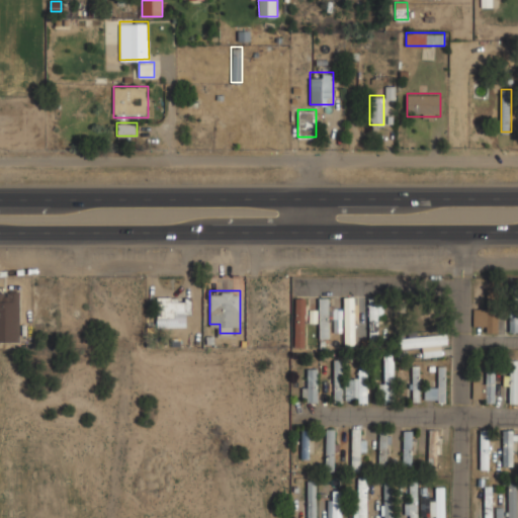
[(191,318),(191,295),(157,295),(157,318),(191,318)]
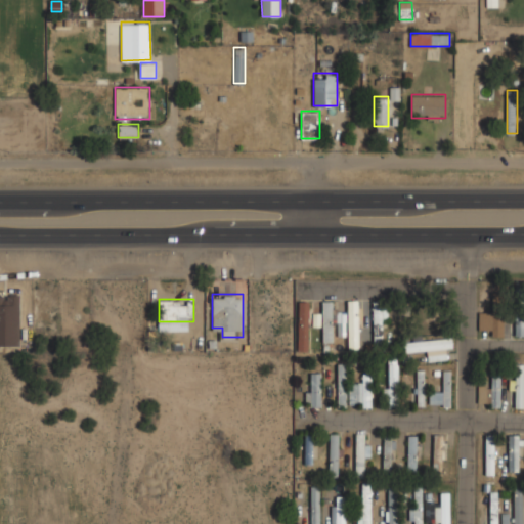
[(308,350),(308,300),(297,300),(297,350),(308,350)]
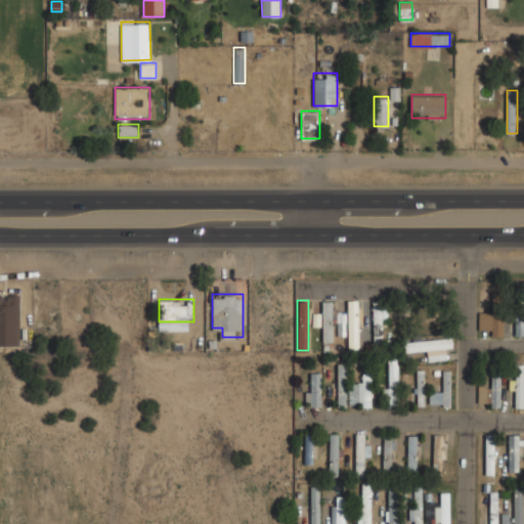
[(346,301),(347,350),(357,350),(357,300),(346,301)]
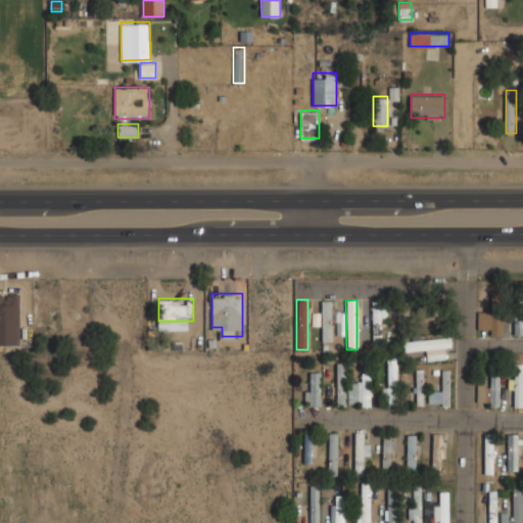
[(321,341),(332,341),(332,300),(321,300),(321,341)]
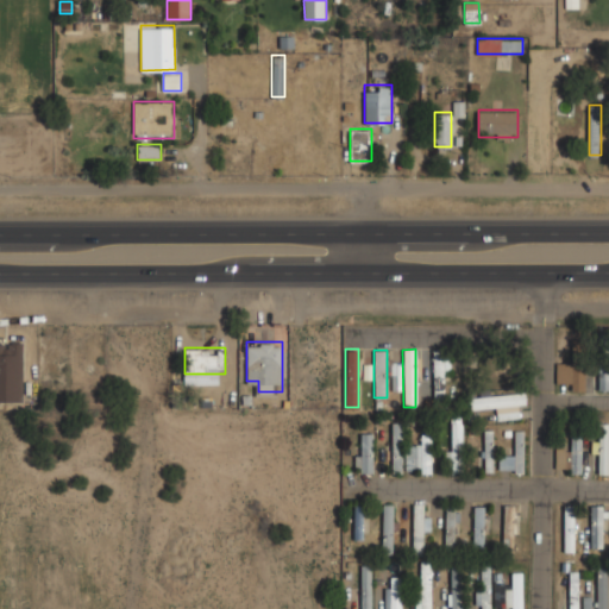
[(432,350),(433,400),(444,400),(444,350),(432,350)]
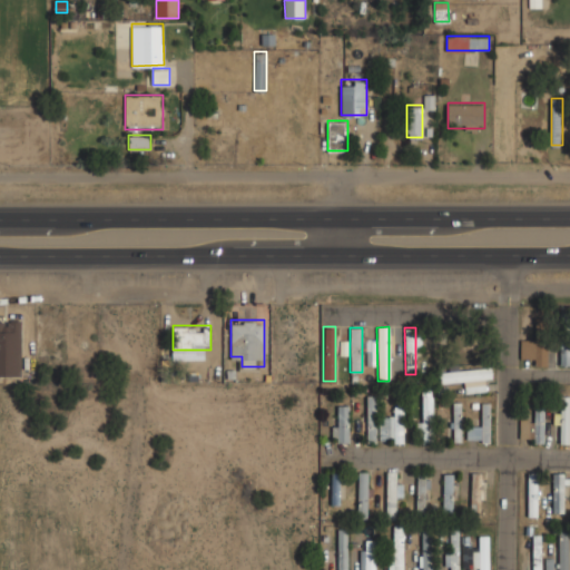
[(521,360),(533,360),(533,365),(547,365),(547,338),(521,338),(521,360)]
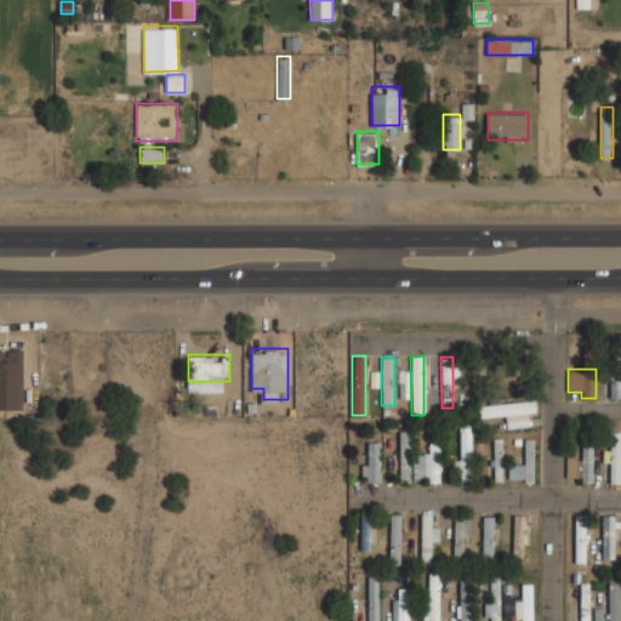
[(409,399),(409,370),(393,371),(394,383),(399,383),(399,399),(409,399)]
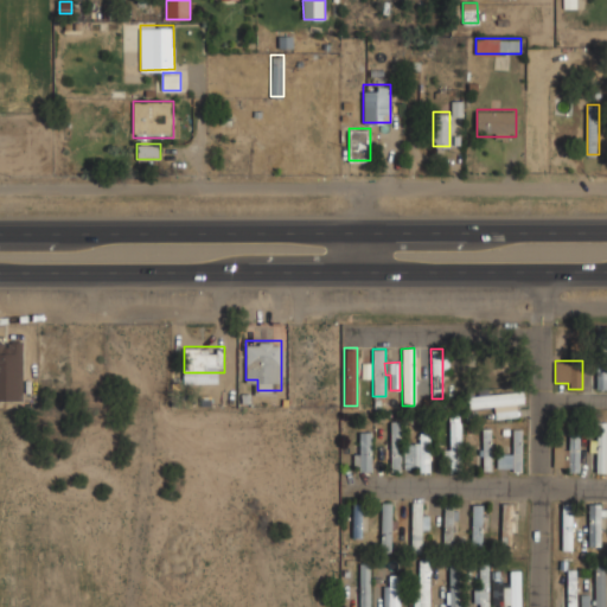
[(606,364),(596,364),(596,389),(606,389),(606,364)]
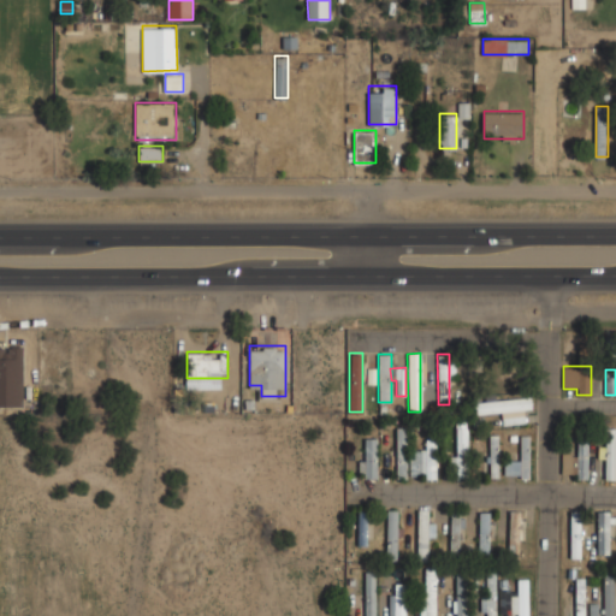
[(532,409),(529,396),(472,403),(474,415),(532,409)]
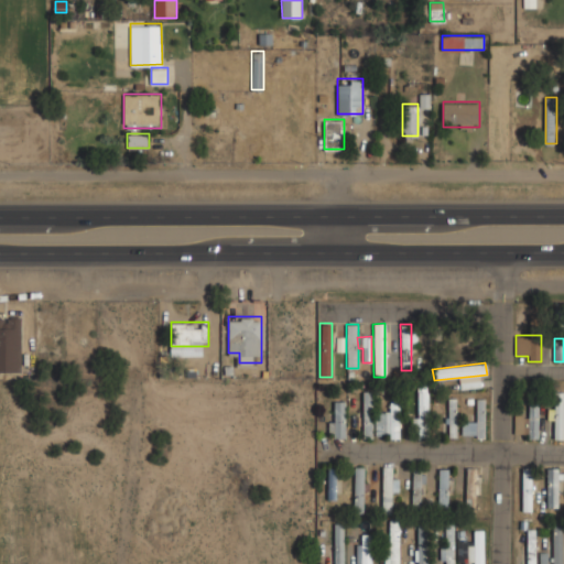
[(427,436),(426,384),(416,386),(418,436),(427,436)]
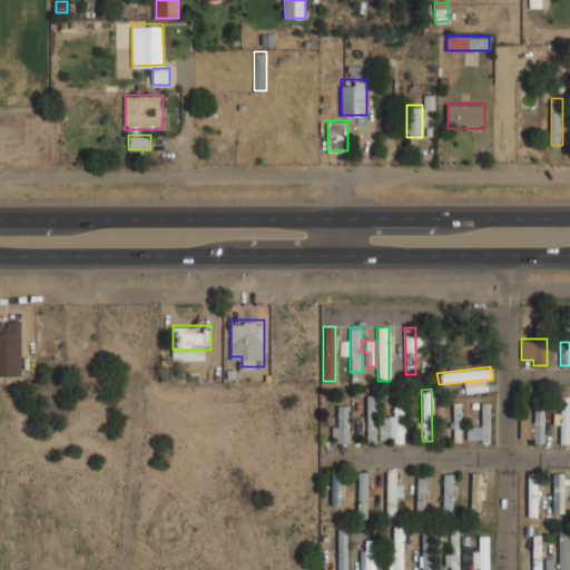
[(376,442),(375,395),(365,395),(366,443),(376,442)]
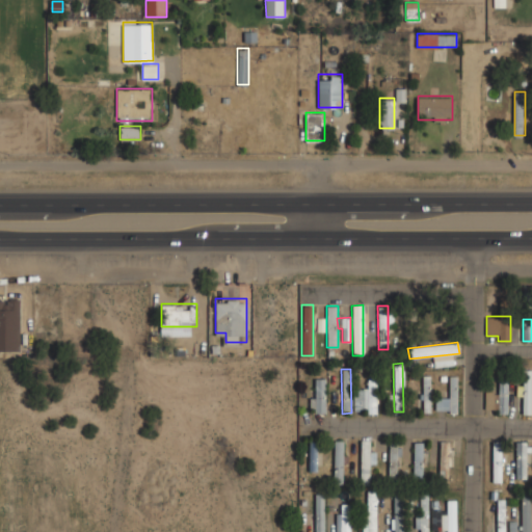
[(485,390),(485,411),(509,411),(509,370),(499,369),(498,391),(485,390)]
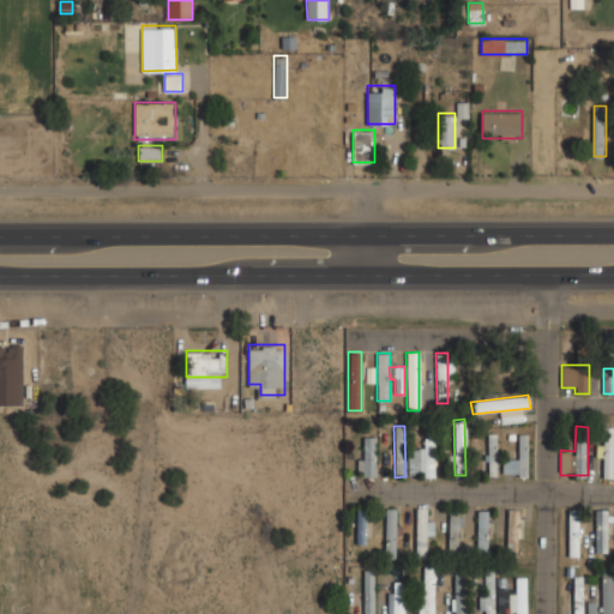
[(613,477),(613,427),(607,427),(607,441),(596,441),(596,477),(613,477)]
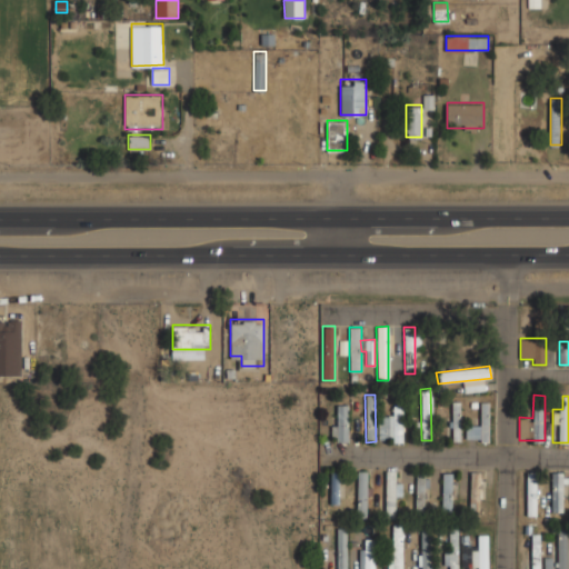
[(451,401),(451,441),(460,441),(460,401),(451,401)]
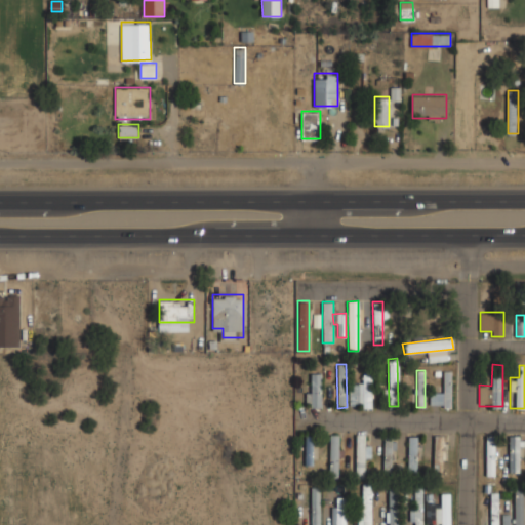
[(451,371),(443,371),(443,408),(450,408),(451,371)]
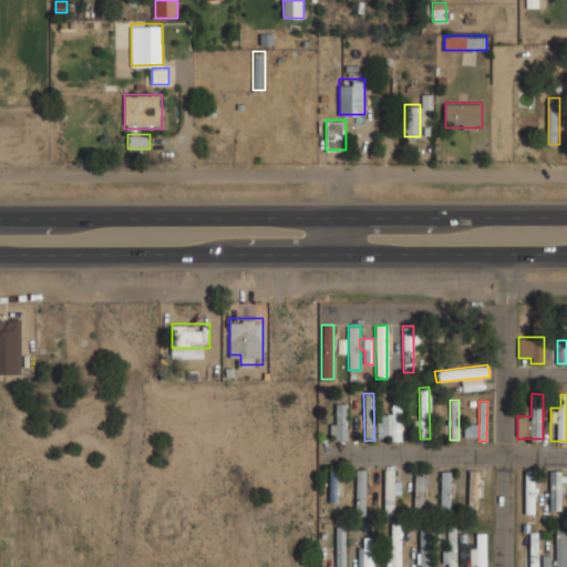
[(347,403),(336,403),(336,441),(347,441),(347,403)]
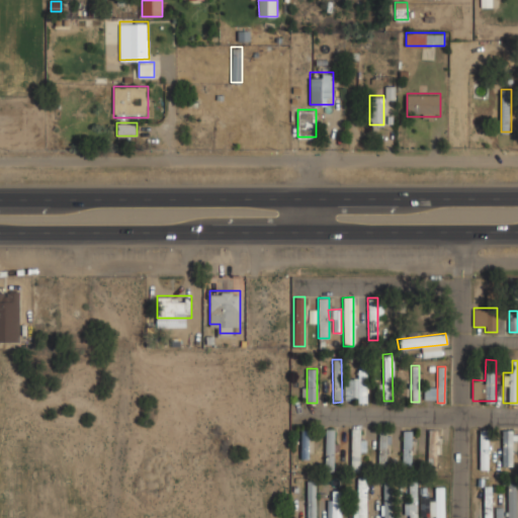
[(367,404),(367,368),(357,368),(357,404),(367,404)]
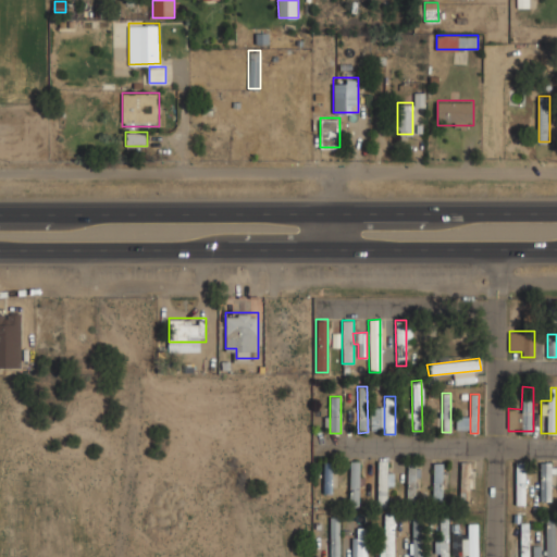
[(323,494),(331,494),(332,461),(323,461),(323,494)]
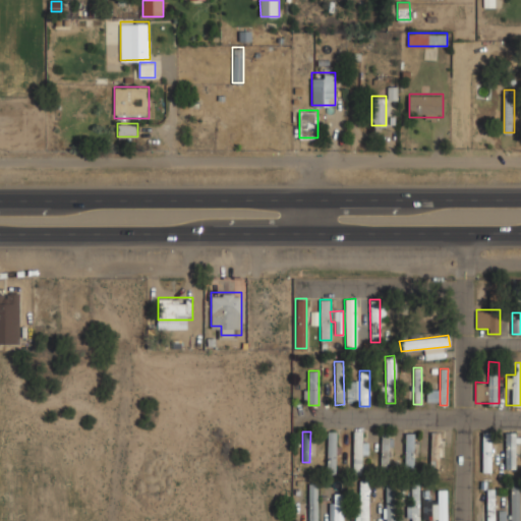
[(327,473),(335,473),(336,431),(327,431),(327,473)]
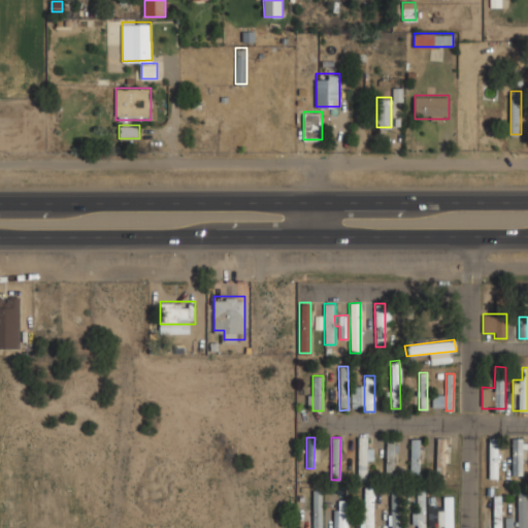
[(358,437),(358,481),(366,481),(366,437),(358,437)]
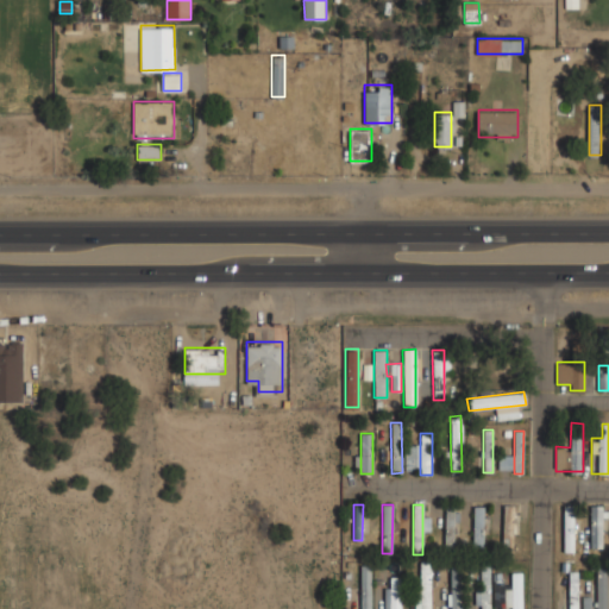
[(454,504),(445,504),(443,552),(453,552),(454,504)]
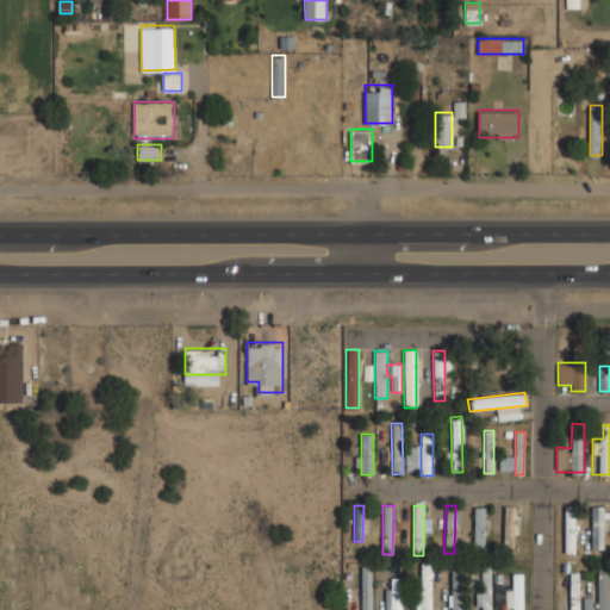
[(503,505),(502,556),(512,556),(514,505),(503,505)]
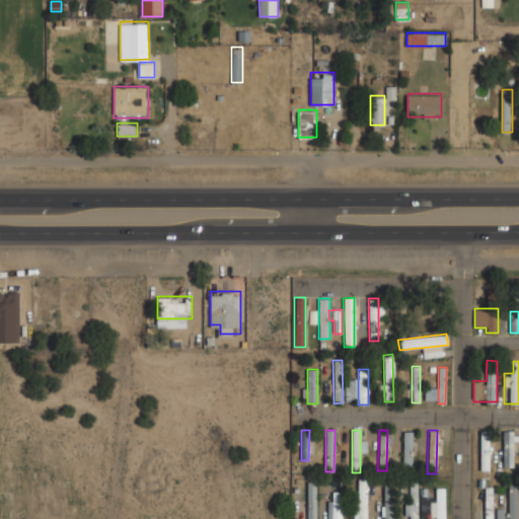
[(490,430),(482,430),(482,469),(490,469),(490,430)]
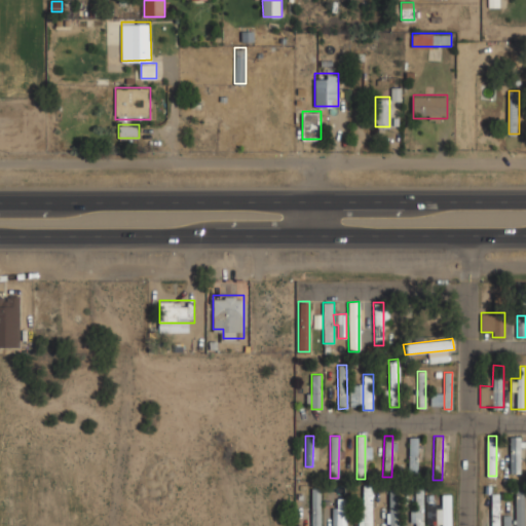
[(511,473),(521,473),(521,436),(511,436),(511,473)]
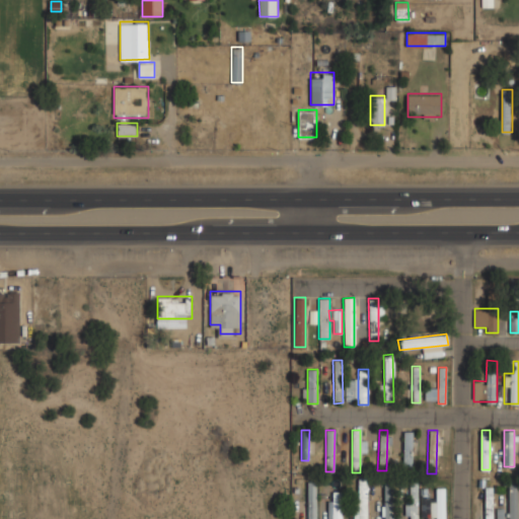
[(402,468),(412,468),(412,431),(402,431),(402,468)]
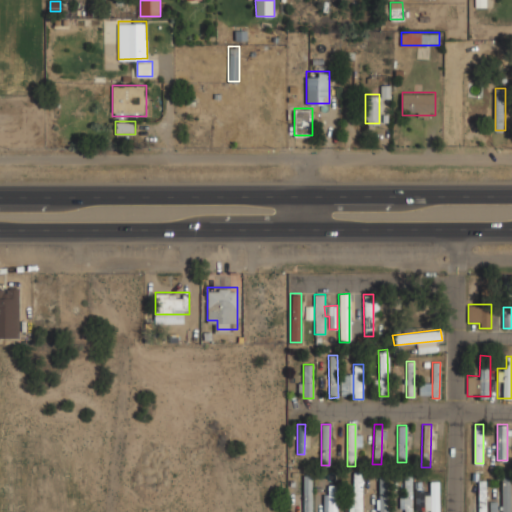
[(351,511),(363,511),(363,470),(351,470),(351,511)]
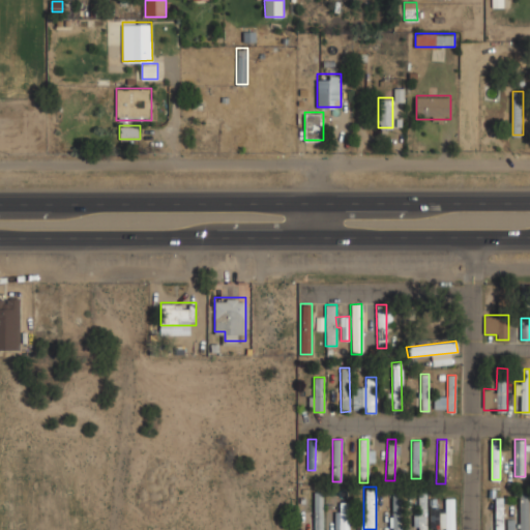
[(314,529),(324,529),(324,490),(314,490),(314,529)]
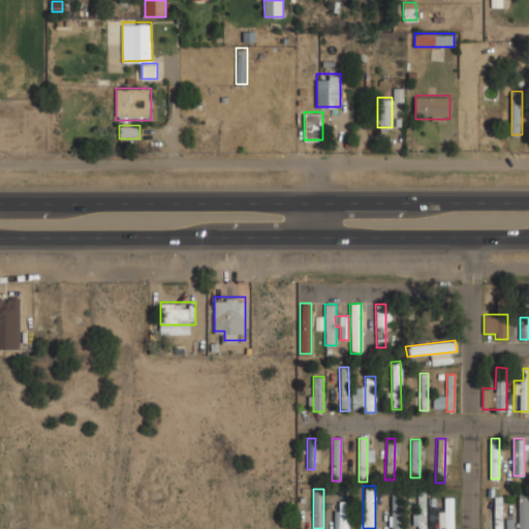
[(391,490),(391,528),(402,528),(402,490),(391,490)]
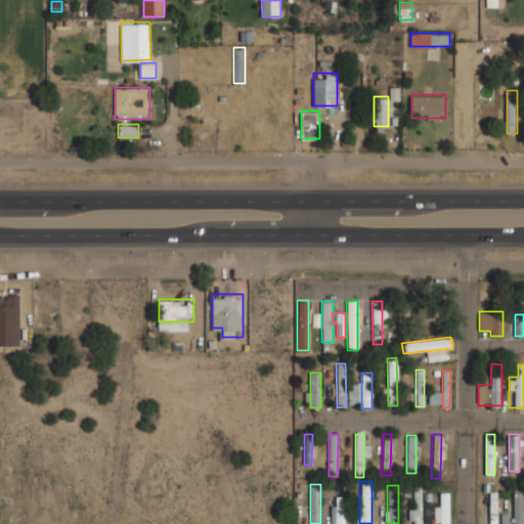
[(422,523),(422,485),(410,485),(410,523),(422,523)]
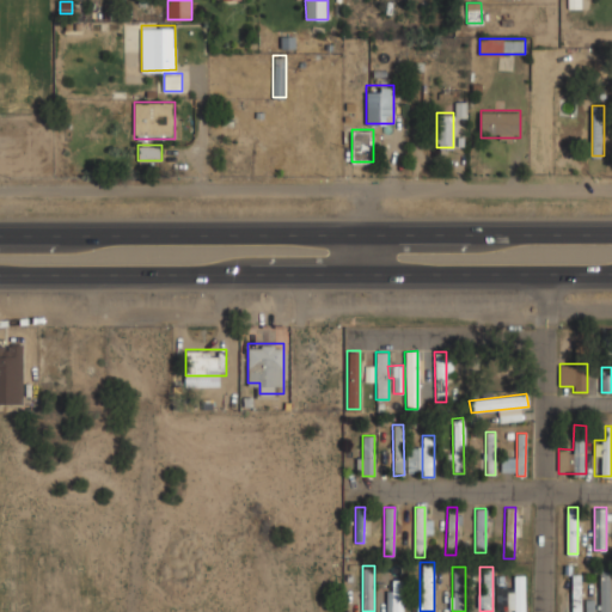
[(600,611),(611,611),(611,568),(600,568),(600,611)]
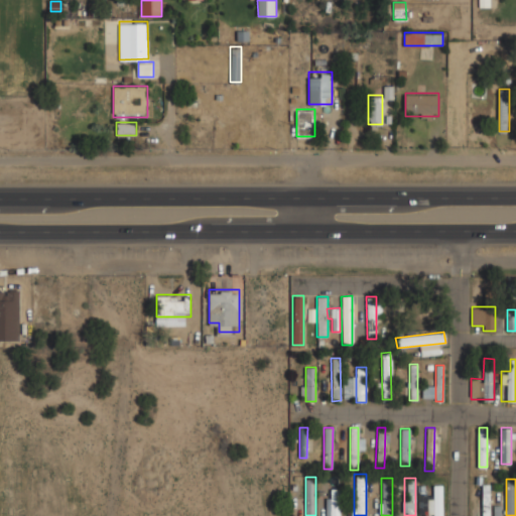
[(491,515),(491,483),(482,483),(482,515),(491,515)]
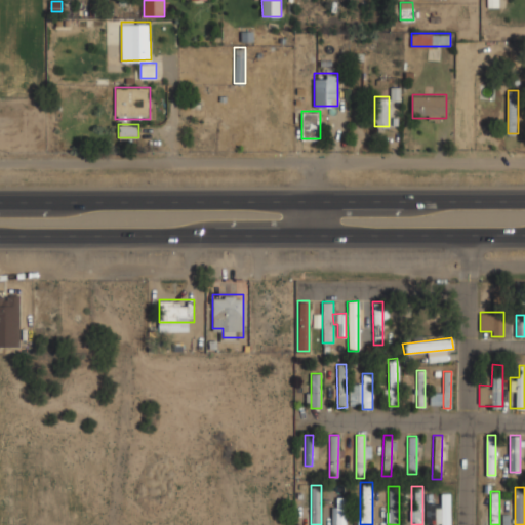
[(451,524),(451,492),(441,492),(441,500),(435,500),(435,524),(451,524)]
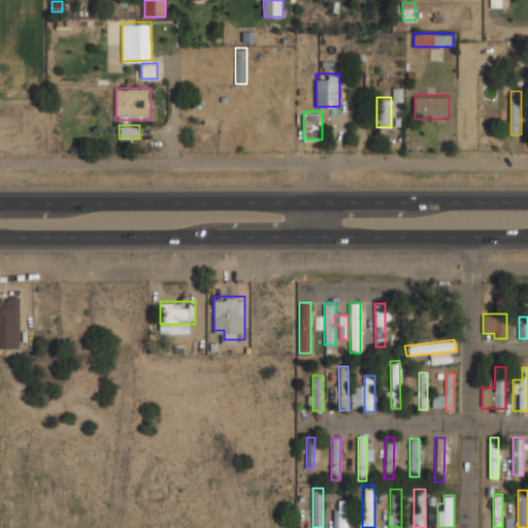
[(349,527),(349,498),(338,498),(338,527),(349,527)]
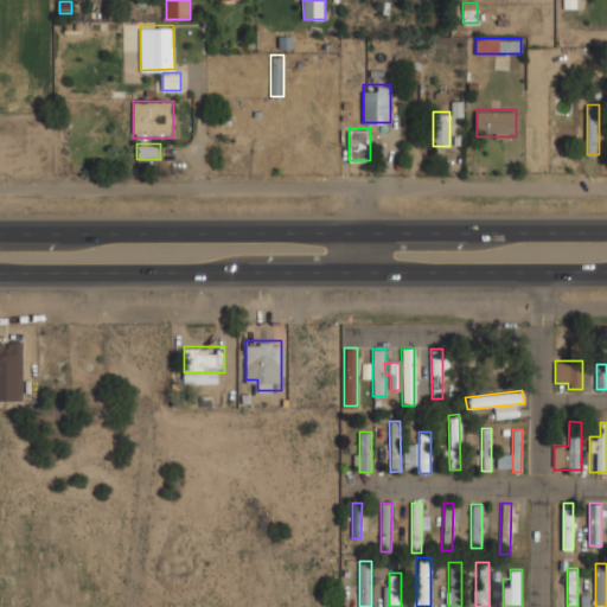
[(502,583),(499,583),(498,573),(491,573),(492,605),(502,605),(502,583)]
